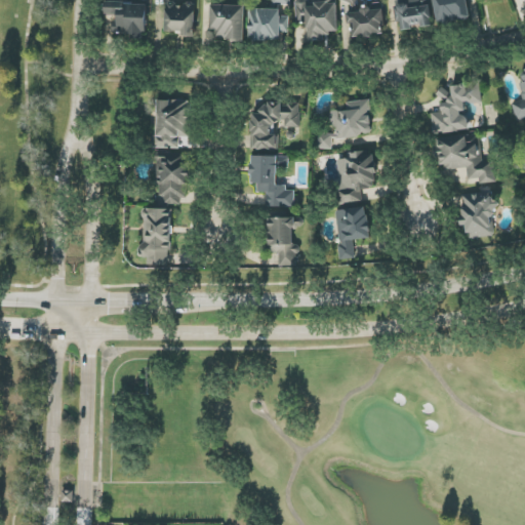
[(165,0),(166,32),(183,32),(183,37),(196,37),(196,4),(170,4),(169,0),(165,0)]
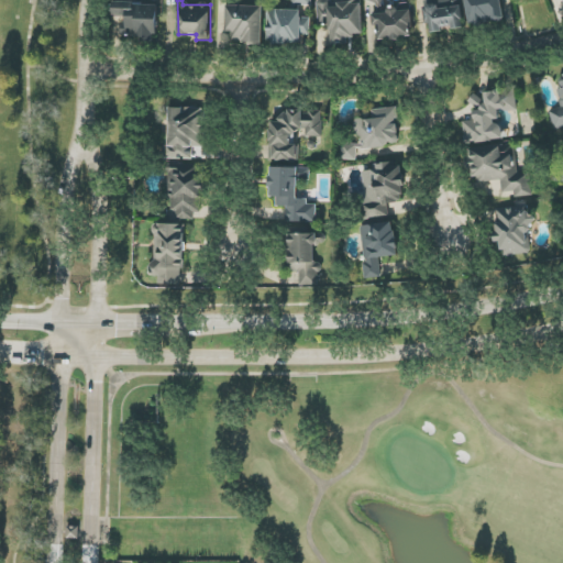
[(364,35),(362,0),(318,2),(319,26),(330,25),(331,45),(349,44),(349,36),(364,35)]
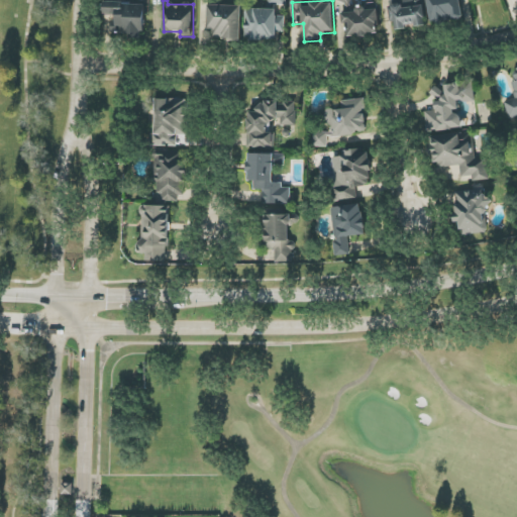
[(425,25),(422,0),(389,0),(392,19),(394,18),(395,29),(425,25)]
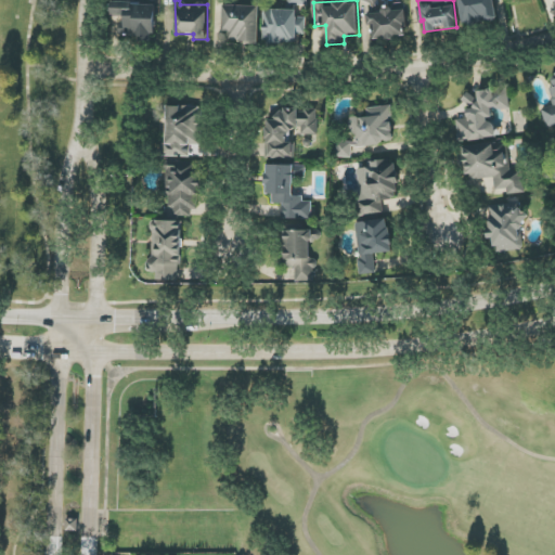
[(459,0),(463,26),(497,22),(493,0),(459,0)]
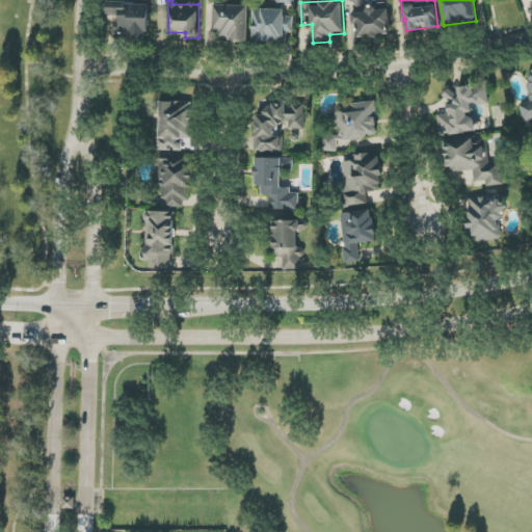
[(150,4),(107,3),(107,16),(115,16),(115,36),(150,37),(150,4)]
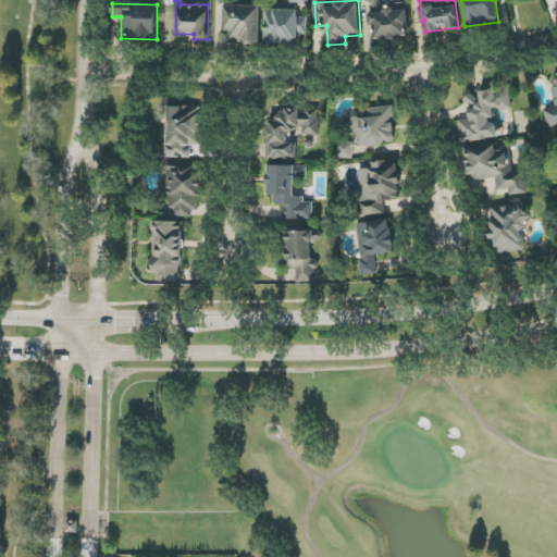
[(261,7),(224,5),(224,33),(229,33),(229,42),(260,42),(261,7)]
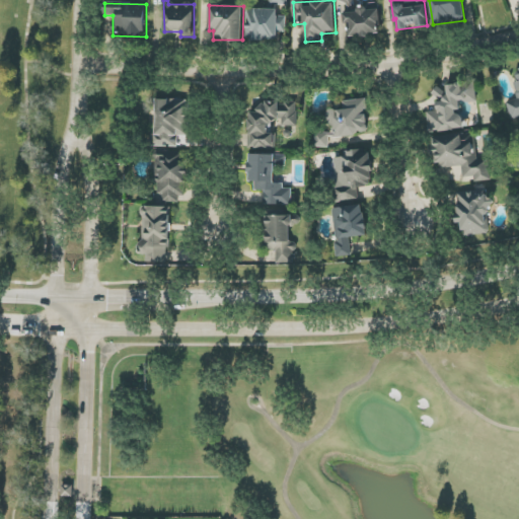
[(344,13),(344,24),(350,24),(350,36),(381,35),(379,5),(358,6),(359,12),(344,13)]
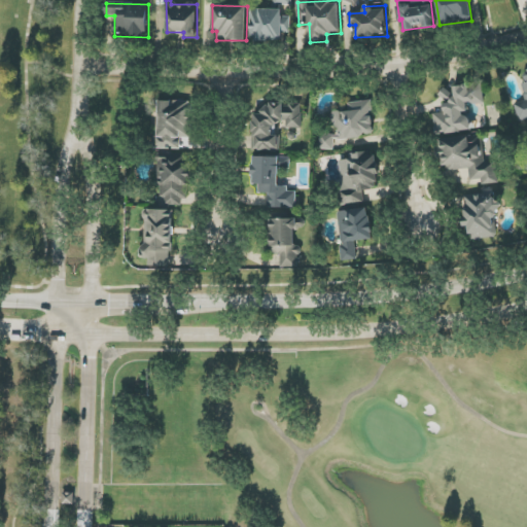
[(291,33),(291,16),(282,16),(282,10),(251,9),(251,41),(282,41),(282,32),(291,33)]
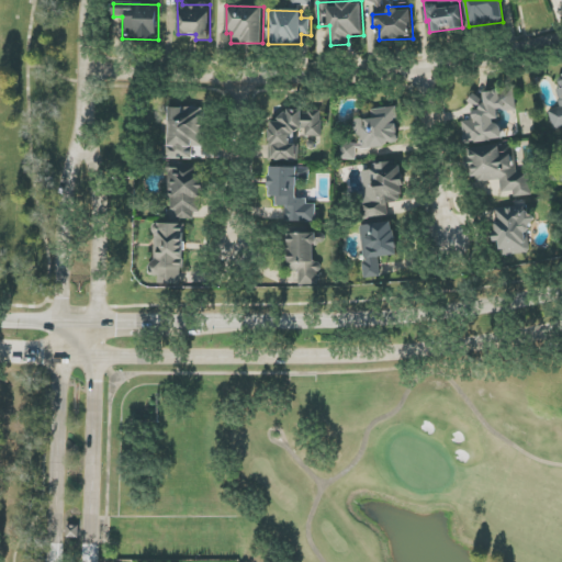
[(554,130),(561,126),(561,74),(554,77),(561,103),(561,107),(549,111),(554,130)]
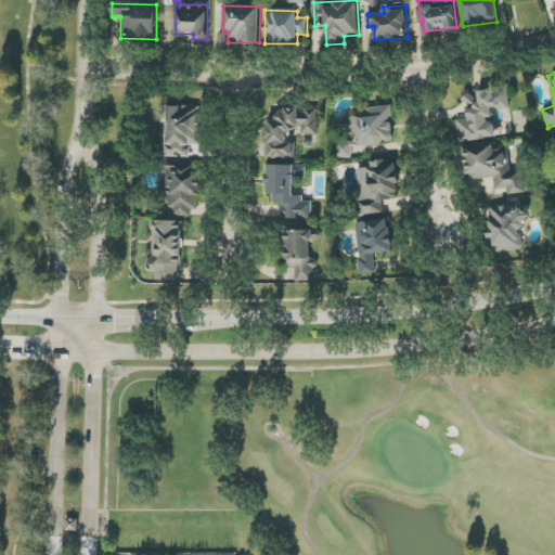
[(459,142),(495,138),(492,110),(511,108),(507,88),(477,91),(477,94),(465,95),(467,118),(456,119),(459,142)]
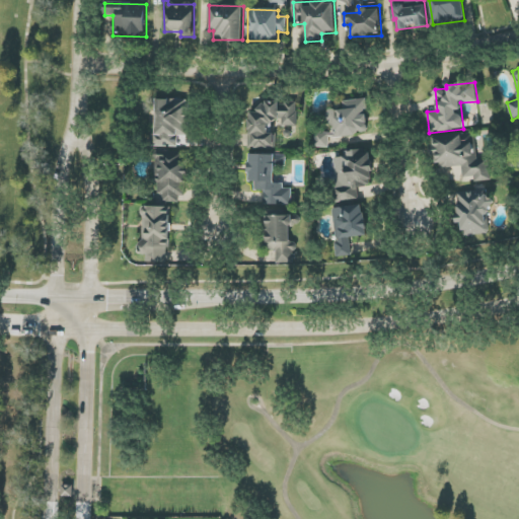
[(156,98),(155,133),(152,133),(152,146),(177,147),(178,136),(188,137),(190,100),(156,98)]
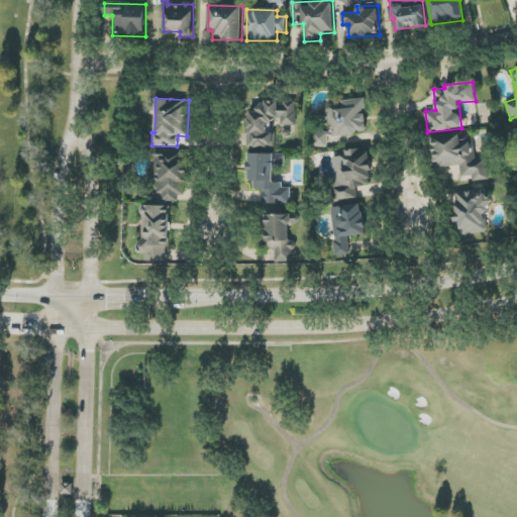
[(327,137),(355,135),(355,131),(367,130),(364,99),(341,101),(342,109),(324,111),(326,130),(313,132),(314,147),(328,146),(327,137)]
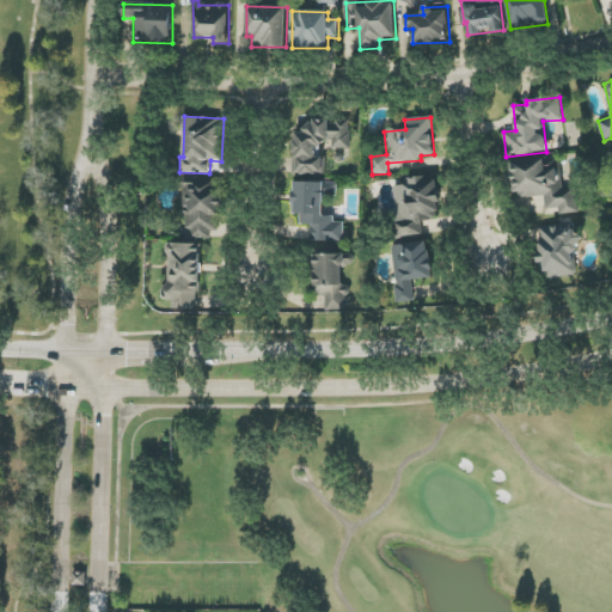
[(325,176),(326,158),(320,157),(322,141),(332,142),(332,148),(350,150),(352,122),(305,120),(304,133),(295,133),(294,173),(325,176)]
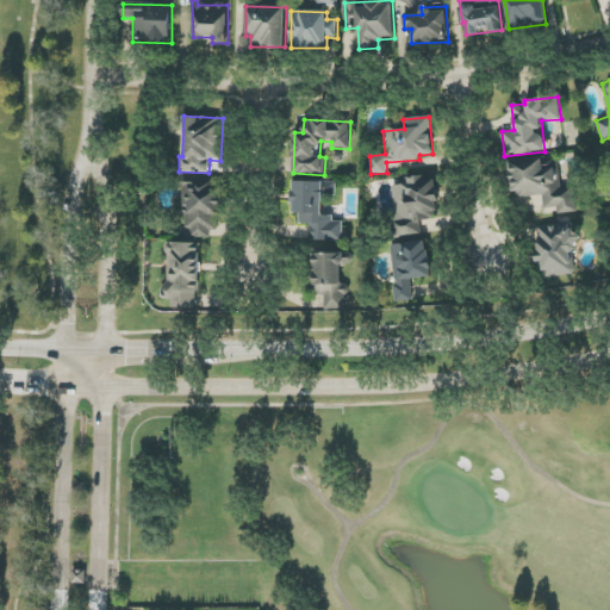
[(543,195),(545,209),(556,209),(558,215),(578,212),(577,187),(560,188),(558,157),(509,161),(512,199),(543,195)]
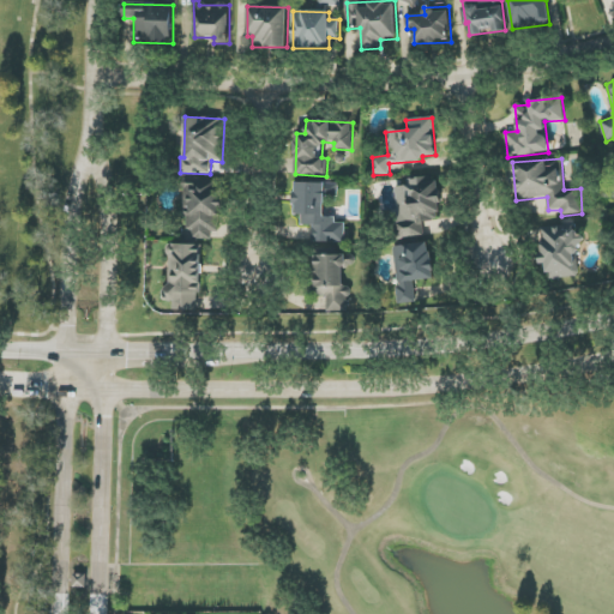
[(396,187),(398,212),(392,214),(396,240),(425,236),(423,222),(443,221),(437,176),(405,180),(407,185),(396,187)]
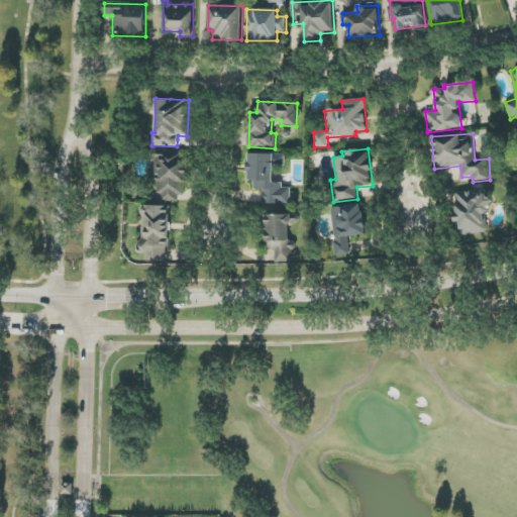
[(163,201),(185,202),(185,181),(188,181),(188,151),(154,151),(154,184),(158,184),(158,194),(163,194),(163,201)]
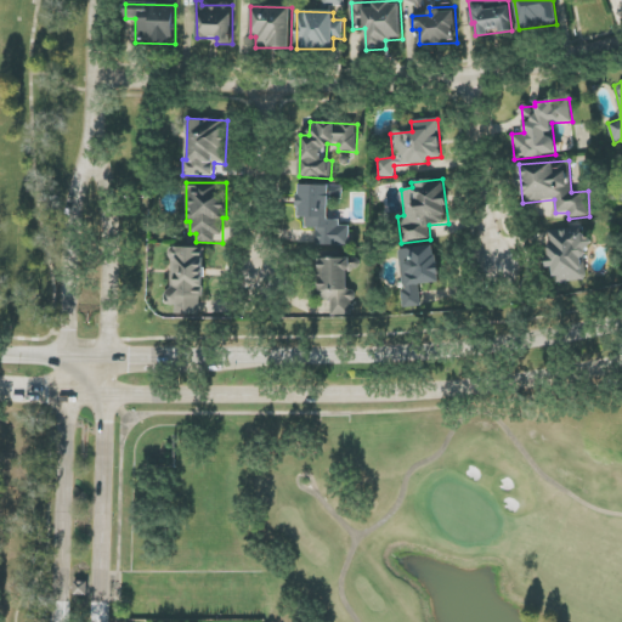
[(349,246),(350,226),(339,226),(339,220),(329,220),(329,199),(343,199),(343,186),(299,185),(299,218),(306,218),(306,228),(317,228),(316,246),(349,246)]
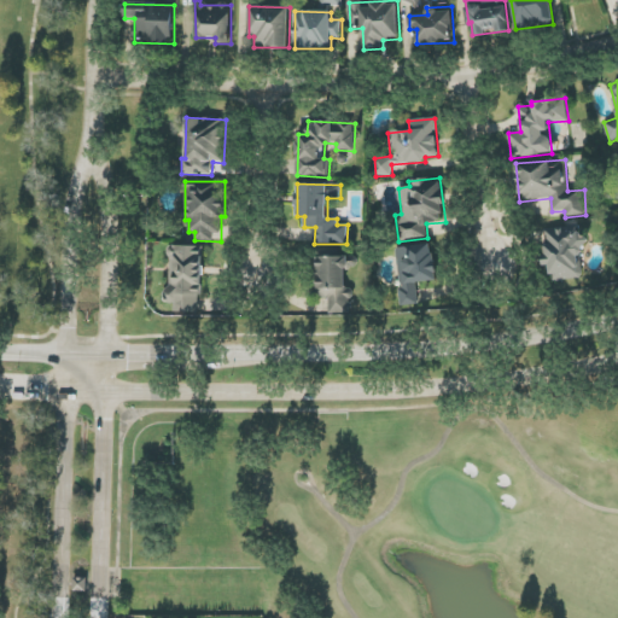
[(542,231),(547,267),(549,266),(552,283),(586,278),(579,238),(578,225),(542,231)]
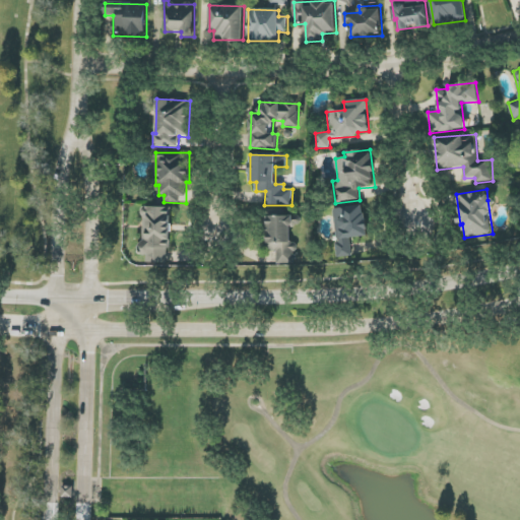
[(333,208),(338,258),(352,256),(350,238),(368,237),(365,205),(333,208)]
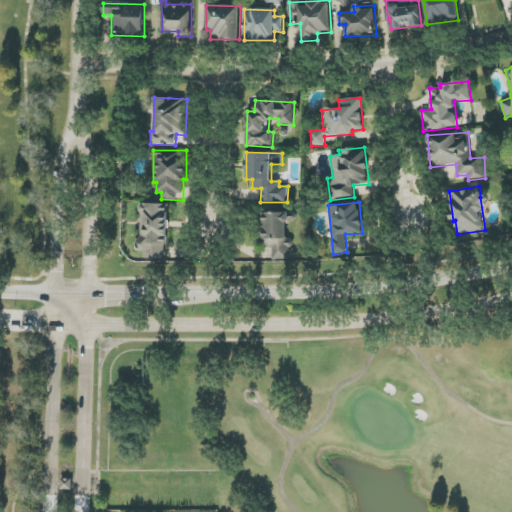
[(139,204),(139,251),(145,251),(145,259),(168,259),(167,204),(139,204)]
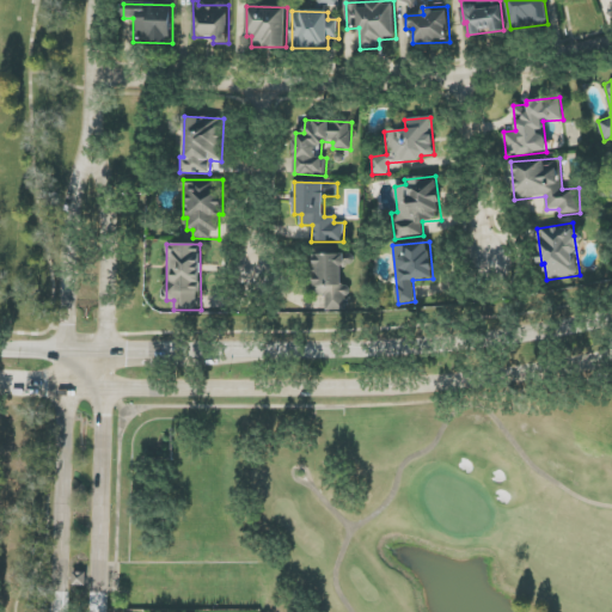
[(354,254),(313,255),(314,294),(326,294),(326,310),(348,310),(348,286),(342,287),(342,267),(354,267),(354,254)]
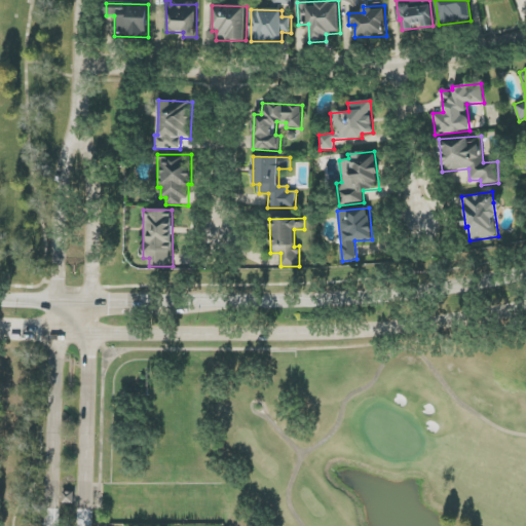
[(75,503),(75,492),(63,492),(63,503),(75,503)]
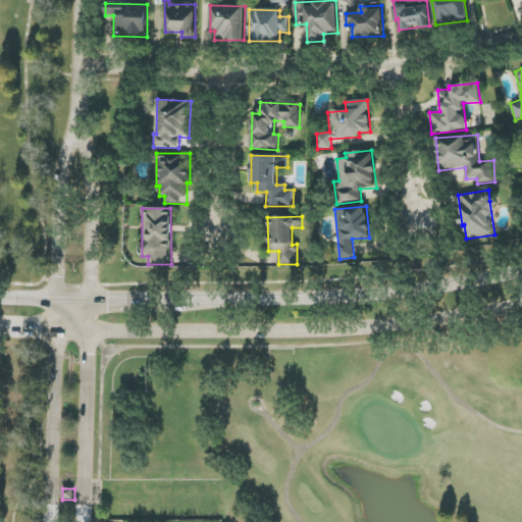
All buildings are outlined.
